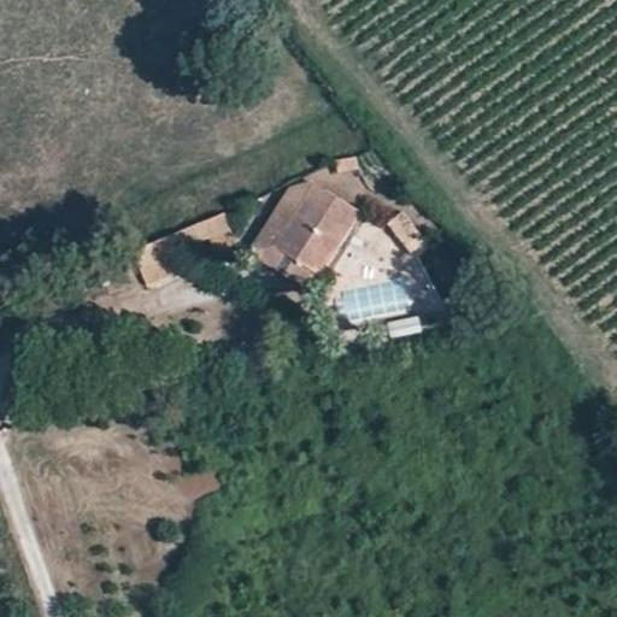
[(388,223),(407,245),(422,231),(404,210),(388,223)]
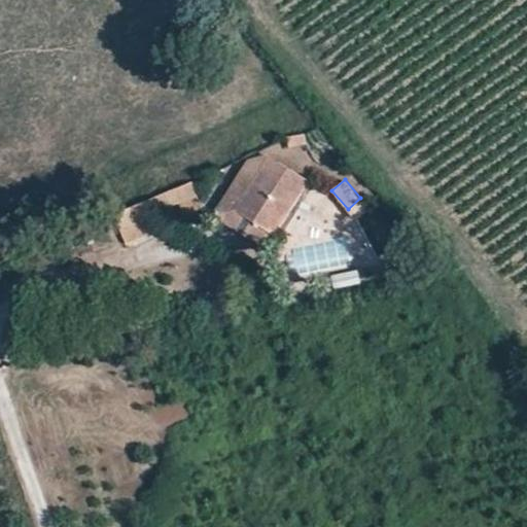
[(252,182),(235,210),(275,236),(291,209),(252,182)]
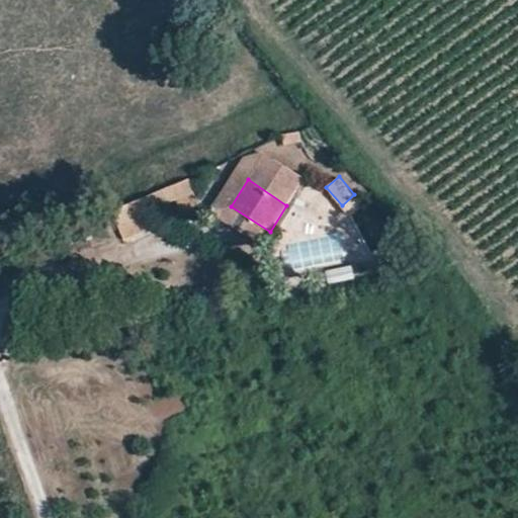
[(170,188),(180,213),(198,205),(188,181),(170,188)]
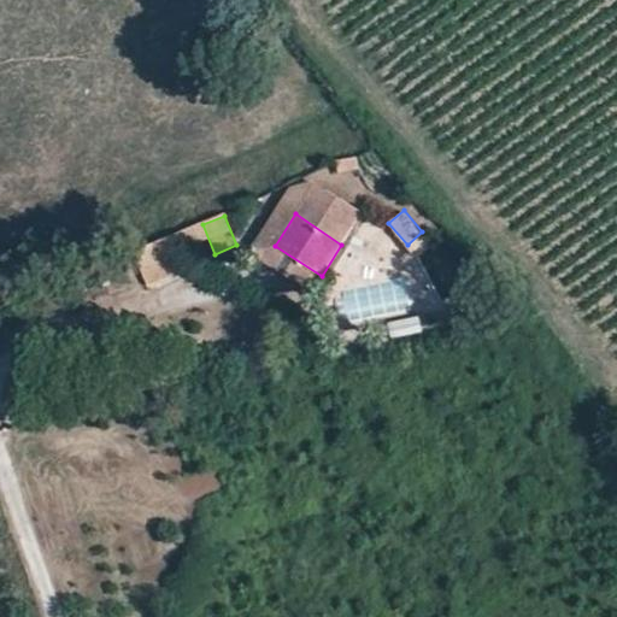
[(417,316),(392,321),(394,335),(421,330),(417,316)]
